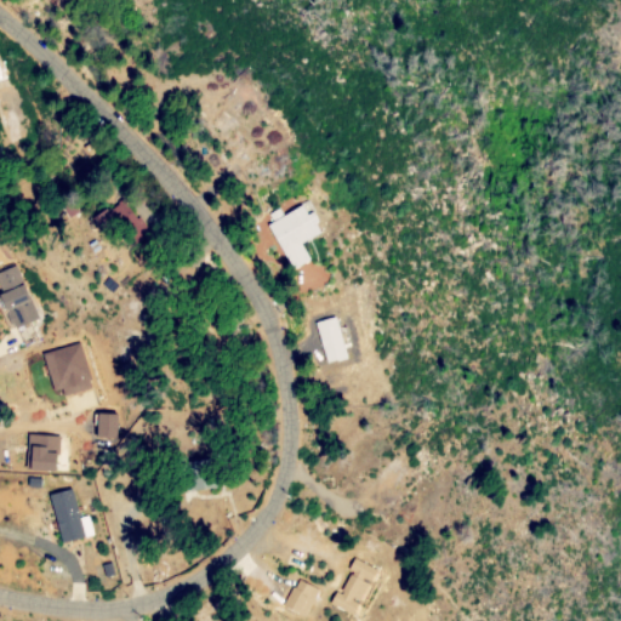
[(143,229),(121,198),(92,218),(102,234),(117,224),(127,240),(143,229)]
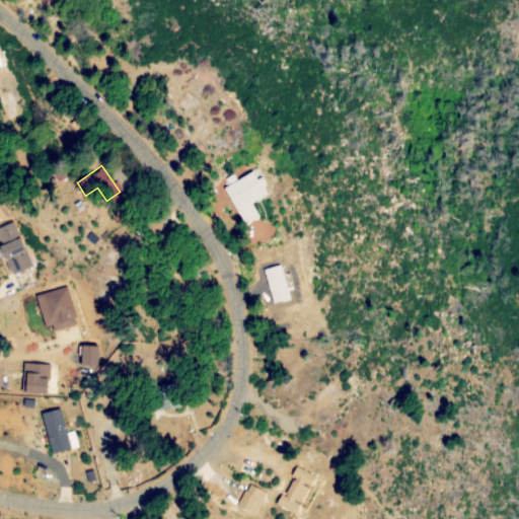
[(250,203),(269,195),(257,170),(223,184),(241,226),(257,219),(250,203)]
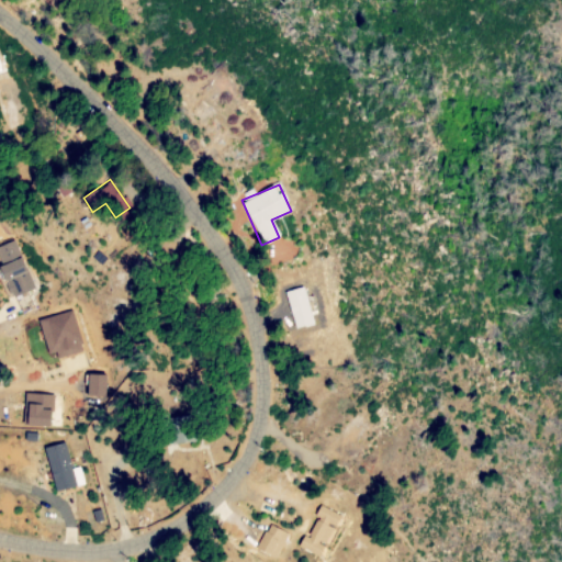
[(0,245),(0,267),(10,298),(32,290),(15,240),(0,245)]
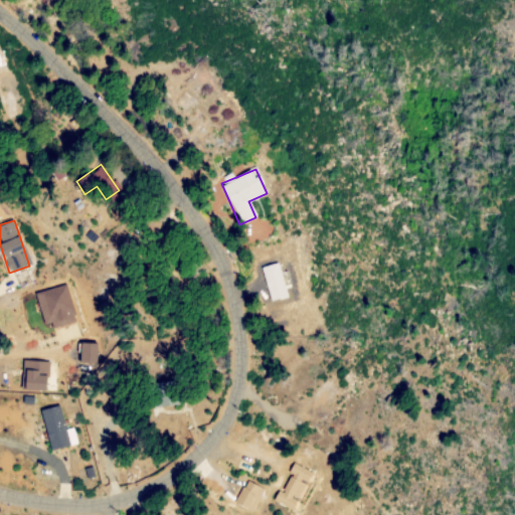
[(271,302),(287,297),(277,263),(260,268),(271,302)]
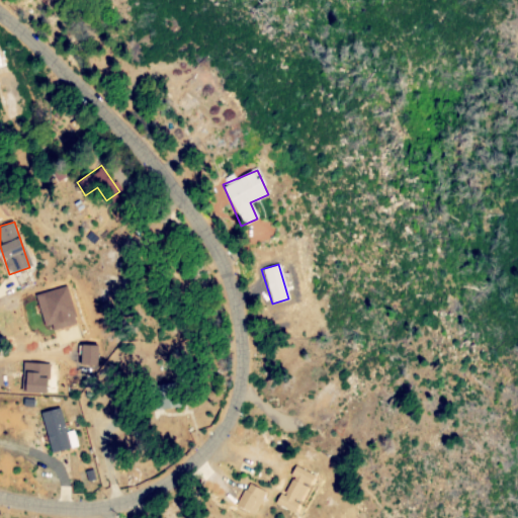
[(35,295),(48,332),(76,323),(65,285),(35,295)]
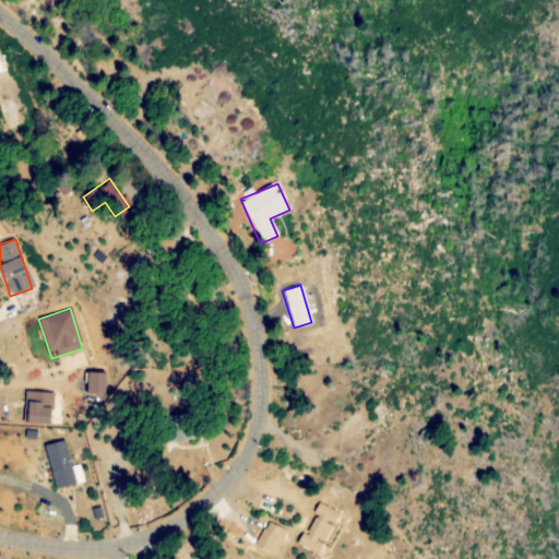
[(104,373),(86,372),(85,394),(104,394),(104,373)]
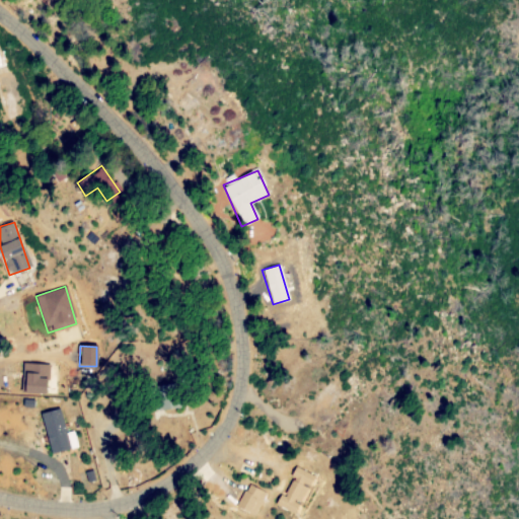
[(46,394),(49,365),(25,362),(22,392),(46,394)]
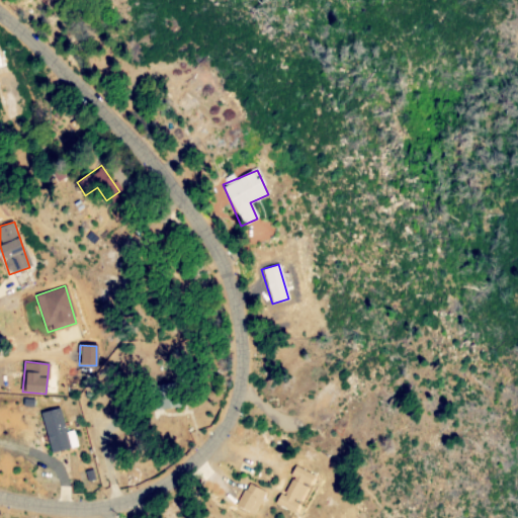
[(160,395),(159,408),(177,408),(177,395),(160,395)]
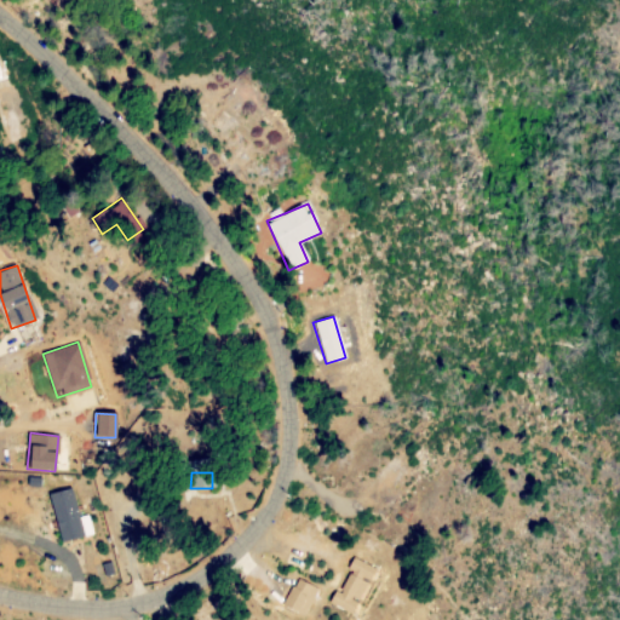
[(61,543),(92,534),(87,515),(78,517),(70,488),(49,494),(61,543)]
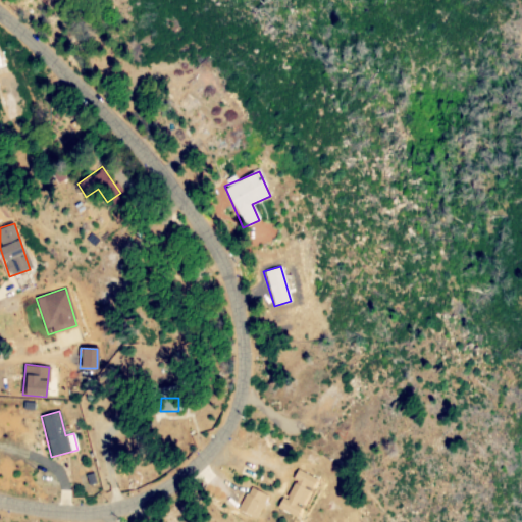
[(276,509),(297,518),(314,478),(296,470),(293,479),(294,480),(285,500),(281,498),(276,509)]
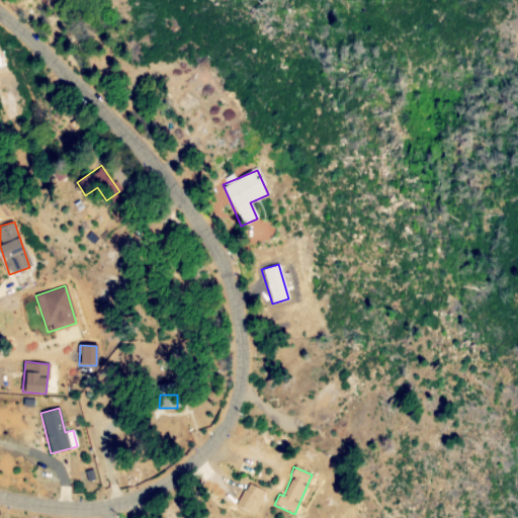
[(254,514),(264,492),(246,484),(236,506),(254,514)]
